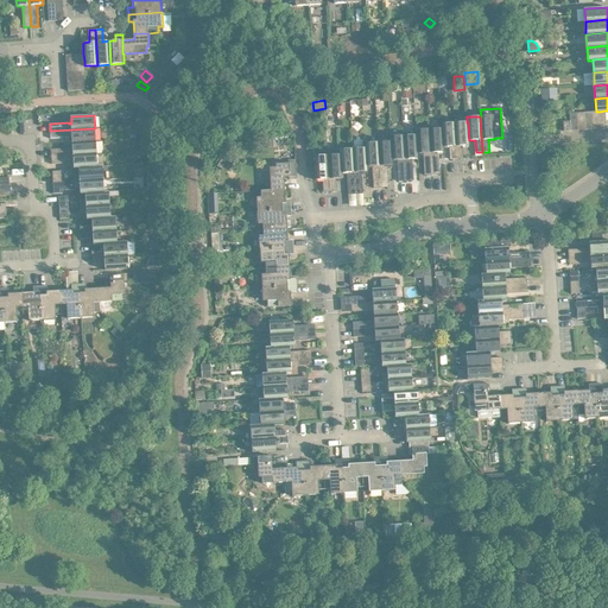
[(442,124),(442,128),(443,128),(444,147),(450,146),(451,159),(457,158),(455,122),(442,124)]
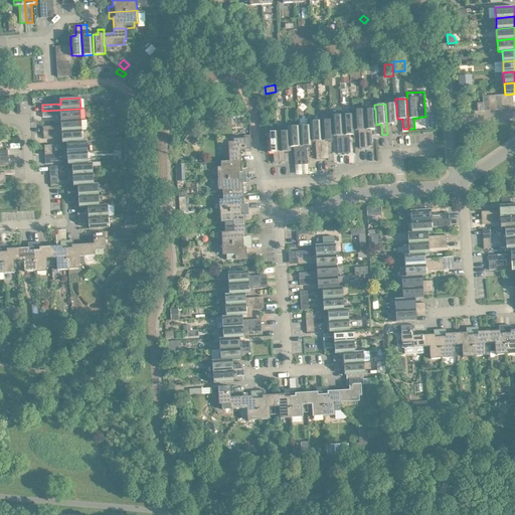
[(396,104),(395,104),(385,104),(387,134),(392,134),(392,124),(398,123),(397,119),(396,104)]
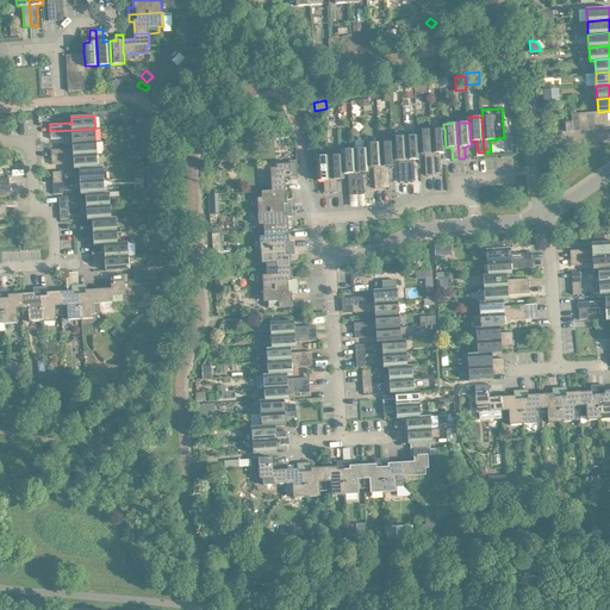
[(73,136),(73,143),(97,142),(95,129),(50,131),(51,138),(70,137),(70,136),(73,136)]
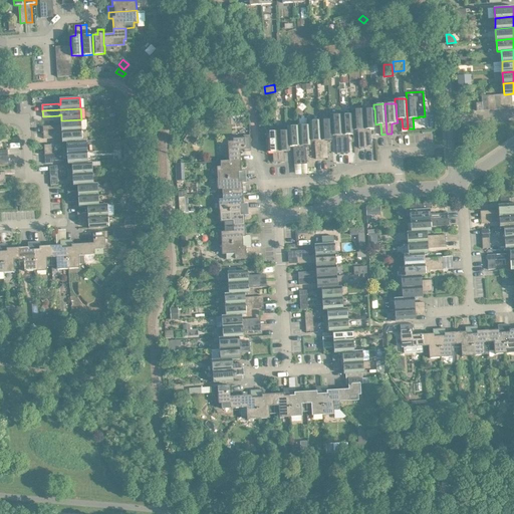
[(374,108),(373,108),(363,109),(365,148),(371,147),(370,131),(369,129),(375,129),(375,124),(374,108)]
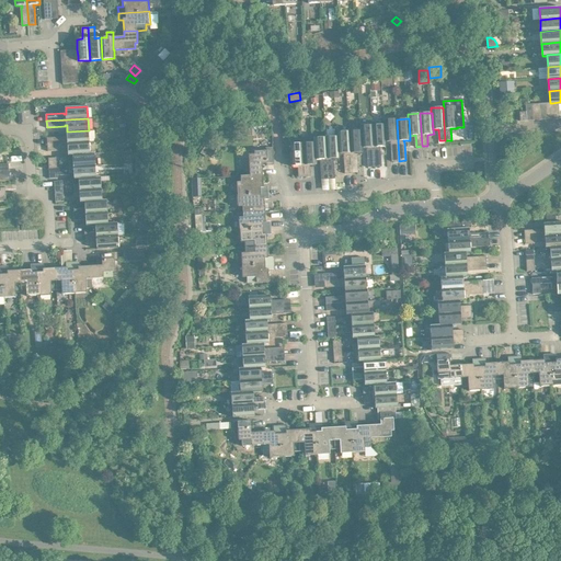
[(385,119),(385,125),(386,141),(392,141),(392,144),(391,144),(392,161),(399,161),(397,119),(385,119)]
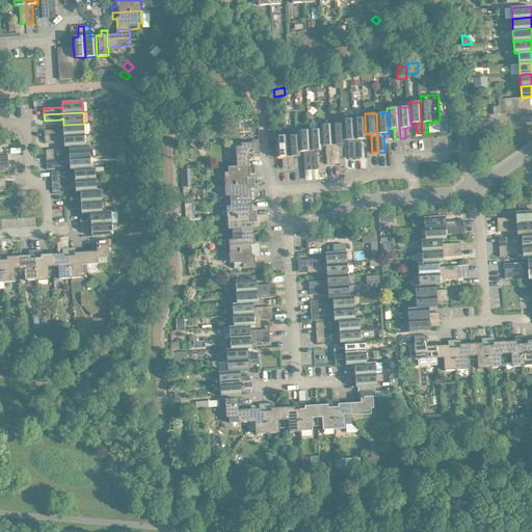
[(342,120),(342,124),(343,124),(344,140),(349,139),(349,142),(348,142),(349,159),(355,158),(353,118),(342,120)]
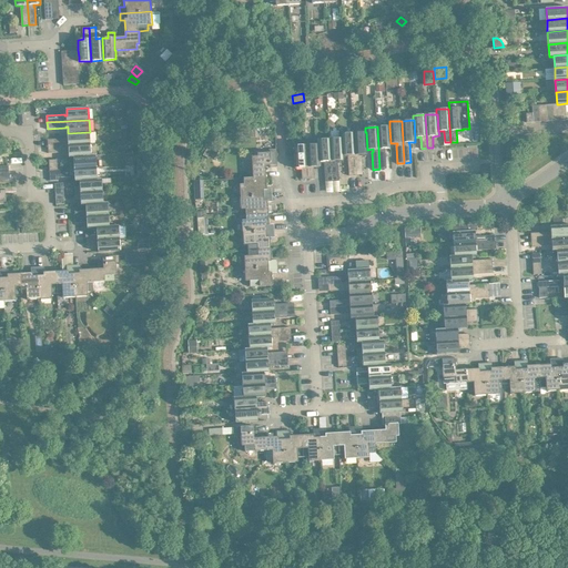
[(389,127),(377,127),(379,169),(387,169),(386,151),(385,151),(385,149),(392,148),(391,143),(389,127)]
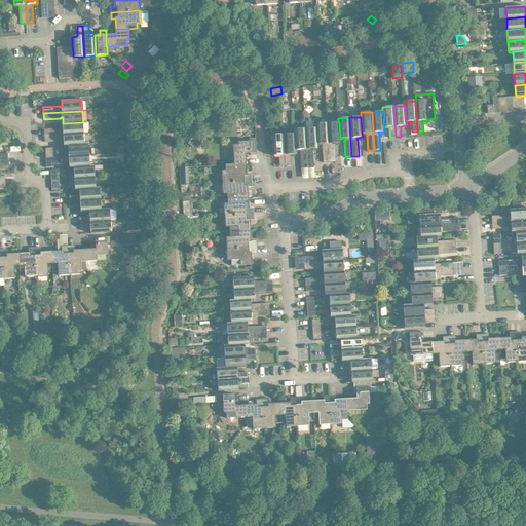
[(44,129),(45,136),(84,133),(83,122),(63,123),(63,128),(61,128),(44,129)]
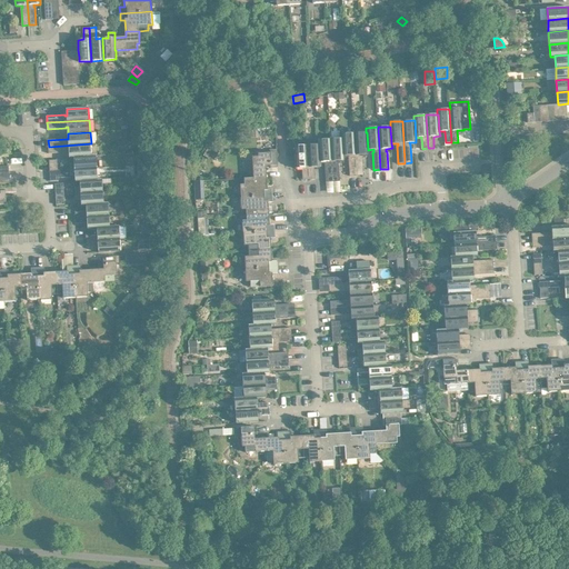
[(367,132),(366,132),(355,133),(357,176),(363,175),(362,157),(361,157),(361,155),(368,155),(368,150),(367,132)]
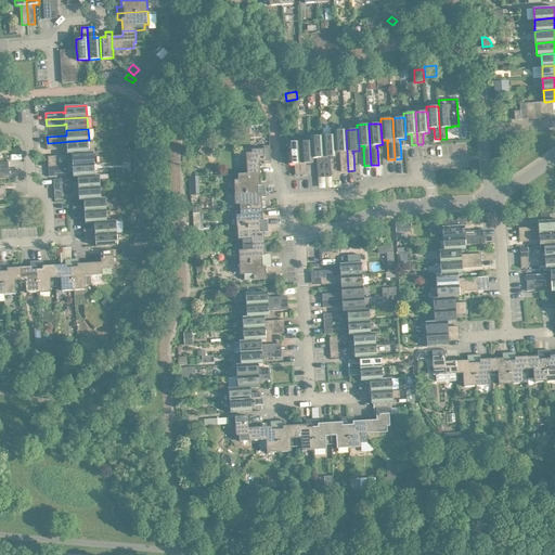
[(334,130),(334,136),(335,152),(336,152),(341,152),(341,154),(340,154),(341,171),(348,171),(346,130),(334,130)]
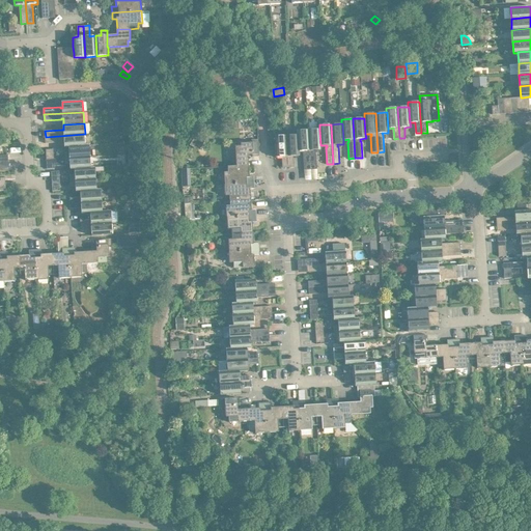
[(299,151),(300,151),(304,150),(305,154),(304,154),(305,170),(311,169),(309,130),(297,131),(298,135),(299,151)]
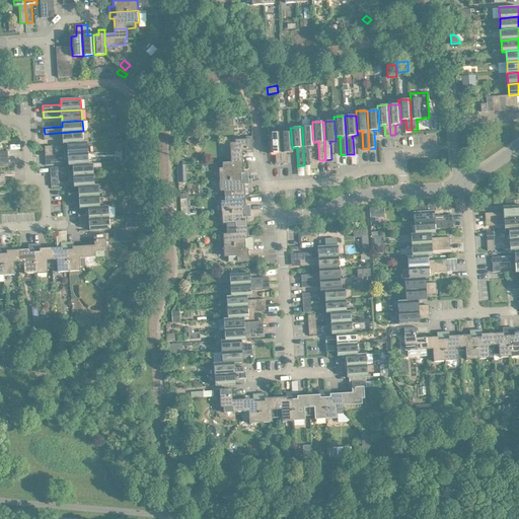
[(312,127),(302,127),(304,165),(310,165),(309,149),(308,149),(308,147),(314,146),(314,142),(313,142),(312,127)]
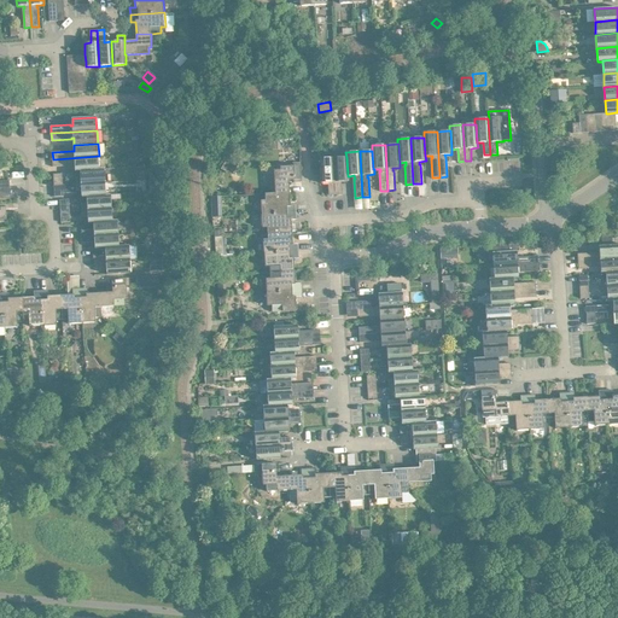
[(76,172),(81,172),(81,170),(99,169),(99,156),(53,159),(53,167),(73,165),(73,164),(75,164),(76,172)]
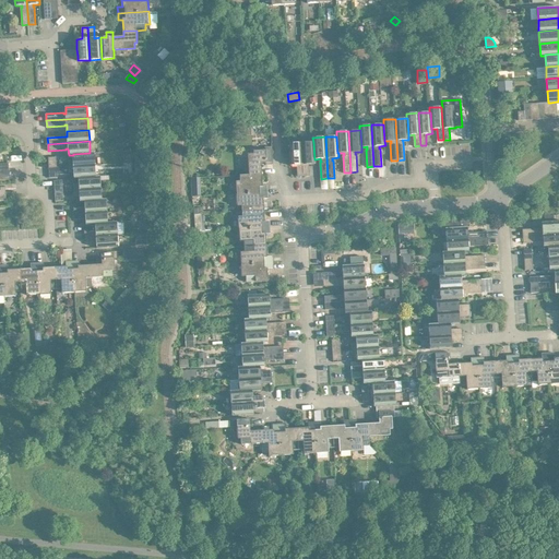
[(316,164),(316,159),(314,159),(313,142),(301,143),(304,176),(310,175),(309,164),(316,164)]
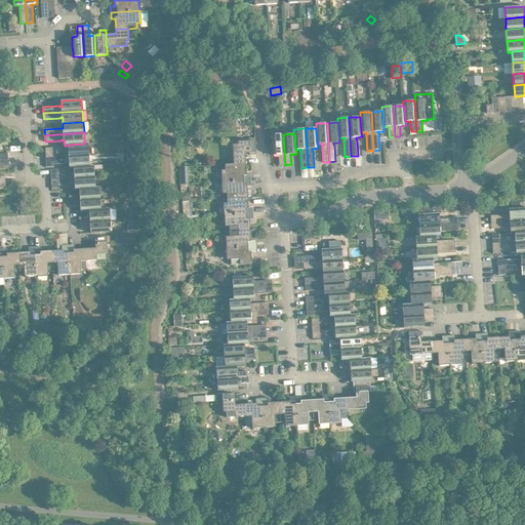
[(280,165),(285,165),(283,134),(272,134),(273,155),(279,155),(280,165)]
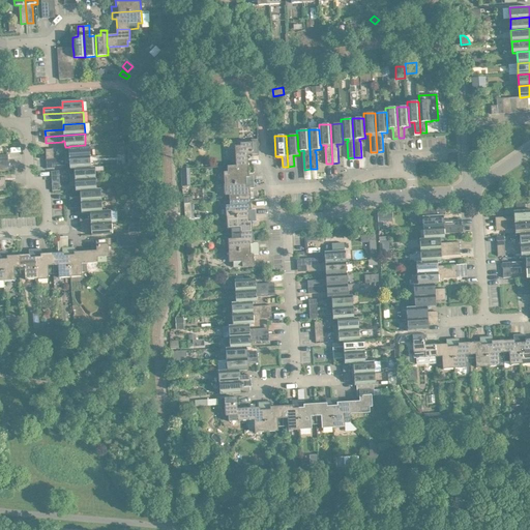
[(235,146),(236,166),(248,166),(247,154),(253,154),(253,156),(259,156),(259,144),(258,139),(252,140),(252,142),(240,143),(241,145),(235,146)]
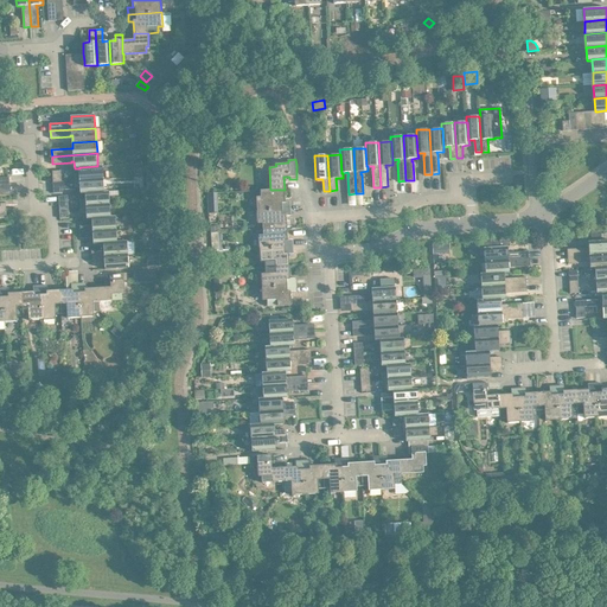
[(74,174),(75,180),(103,179),(102,165),(97,166),(80,167),(80,168),(80,173),(74,174)]
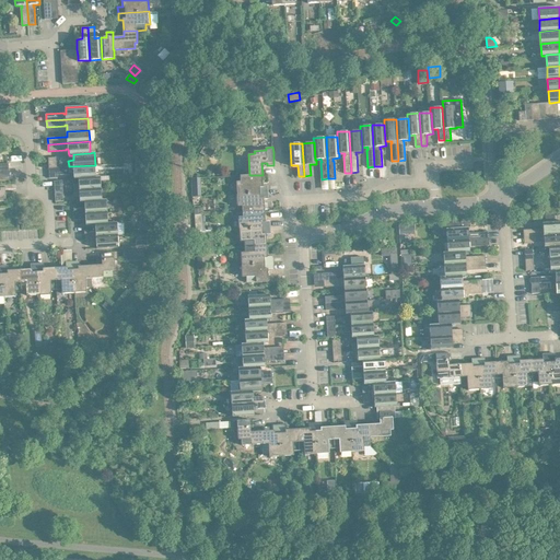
[(74,178),(79,178),(96,177),(96,176),(95,165),(69,166),(69,173),(74,172),(74,178)]
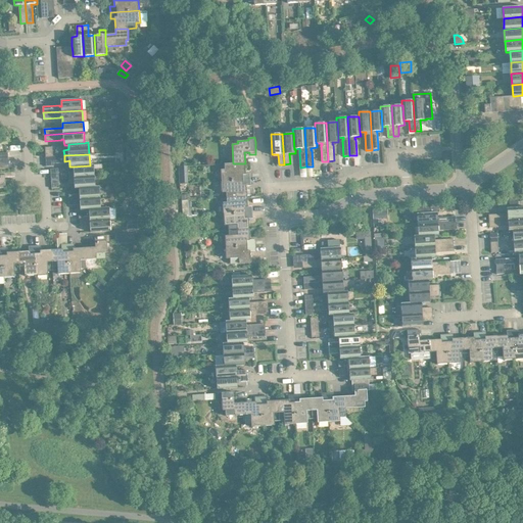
[(222,170),(222,181),(250,180),(250,174),(246,174),(245,163),(233,163),(225,163),(225,170),(222,170)]
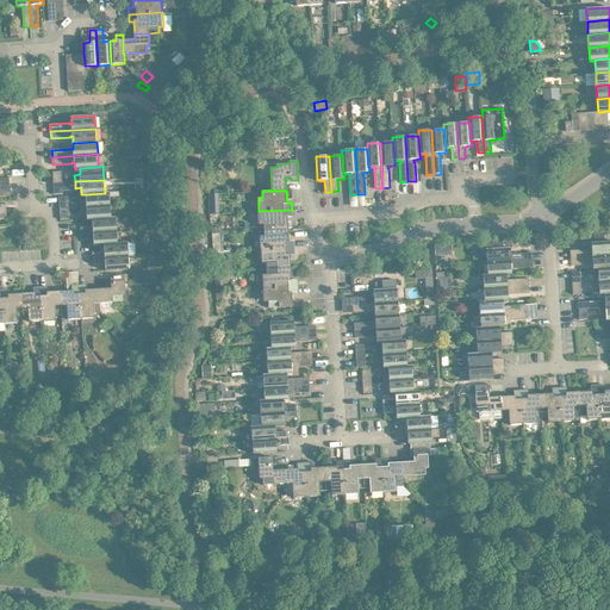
[(81,200),(81,207),(111,205),(110,192),(105,192),(105,193),(86,194),(87,200),(81,200)]
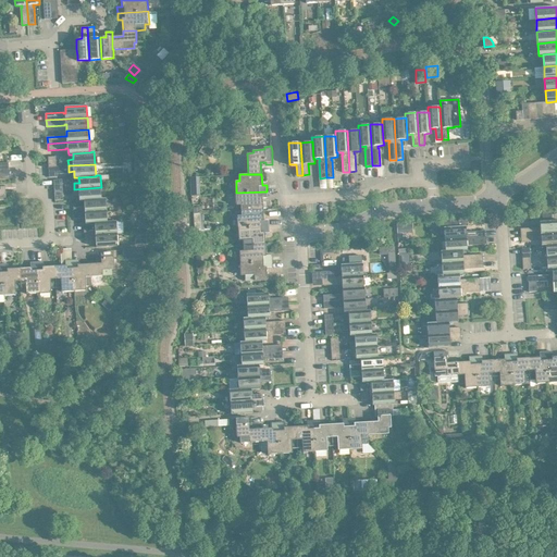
[(200,176),(192,177),(192,186),(200,185),(200,176)]
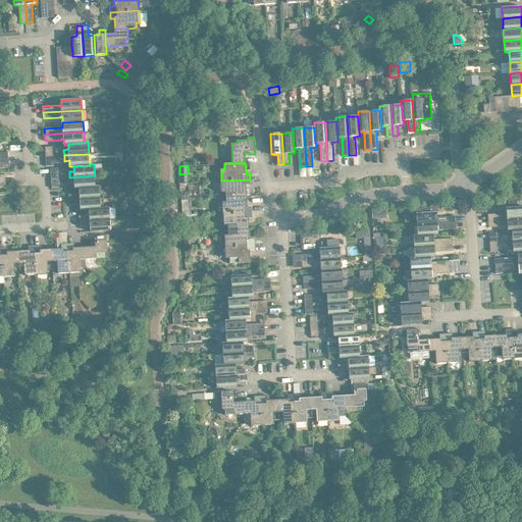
[(75,189),(80,188),(95,187),(95,186),(95,175),(69,177),(69,183),(74,183),(75,189)]
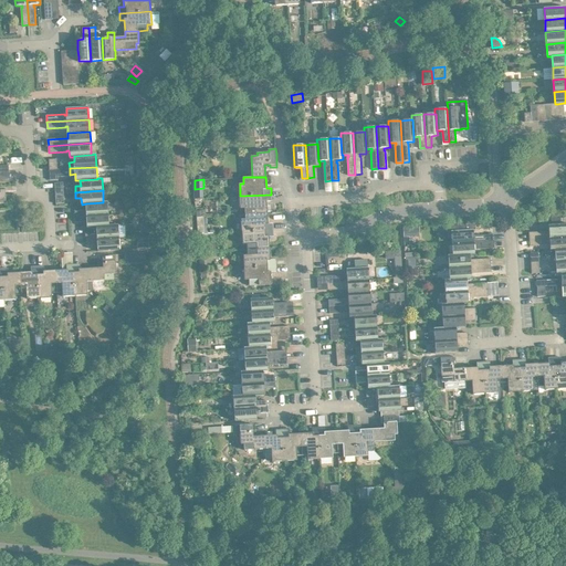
[(245,208),(245,213),(268,212),(266,201),(272,201),(271,195),(240,196),(241,209),(245,208)]
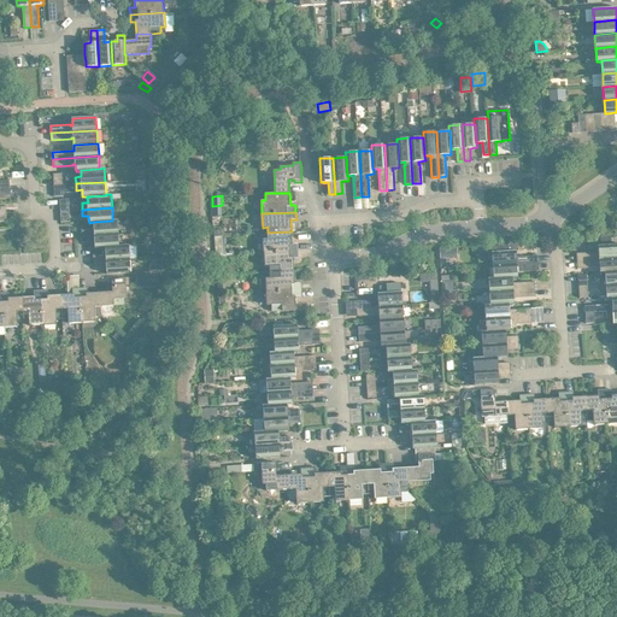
[(82,229),(82,235),(118,233),(117,219),(112,219),(112,221),(94,222),(94,228),(82,229)]
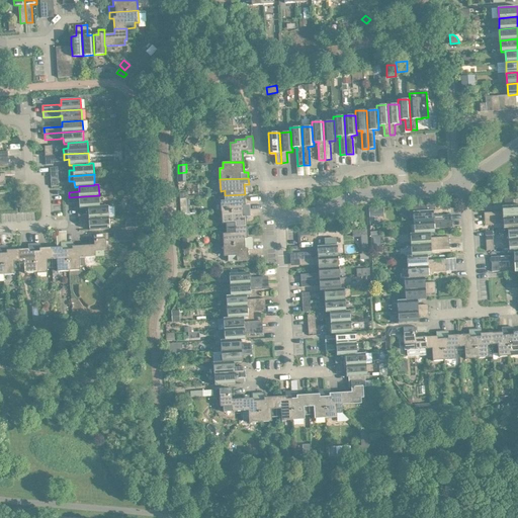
[(222,200),(222,212),(250,210),(250,204),(246,204),(245,194),(225,195),(225,200),(222,200)]
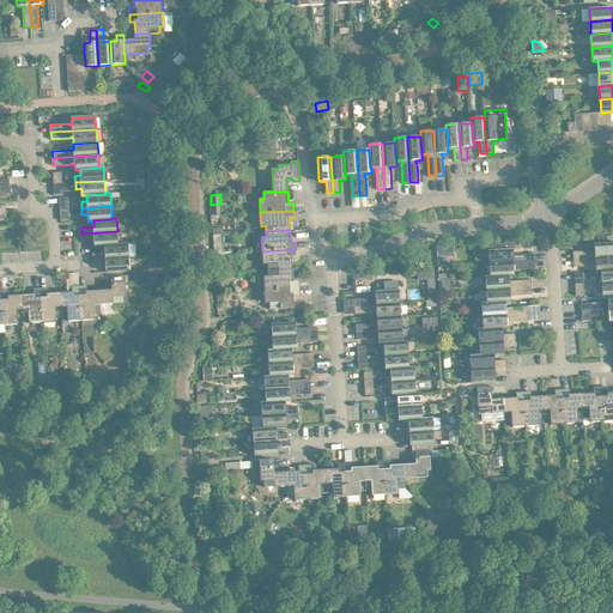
[(95,247),(104,246),(119,244),(117,231),(82,234),(83,241),(95,240),(95,247)]
